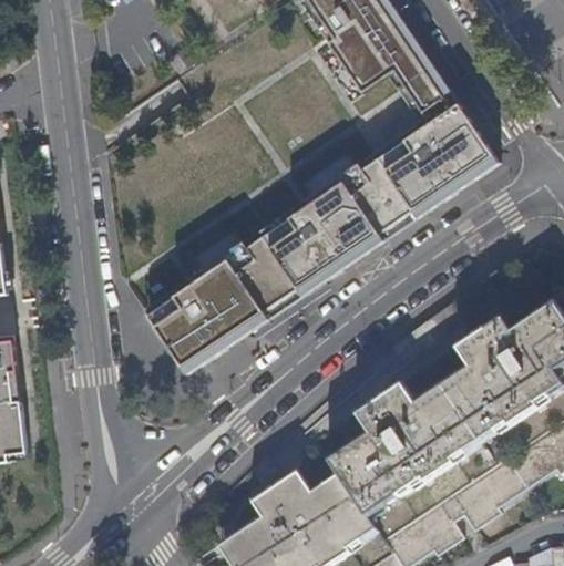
[(306,0),(331,38),(326,41),(360,91),(391,70),(427,122),(360,168),(356,162),(303,198),(307,204),(245,246),(242,240),(187,277),(192,283),(145,315),(186,373),(496,161),(386,0),(306,0)]
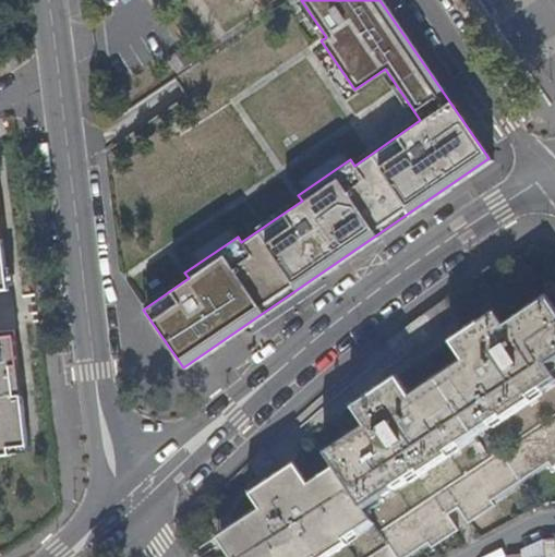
[(385,69),(354,89),(385,136),(350,159),(354,166),(420,120),(385,69)]
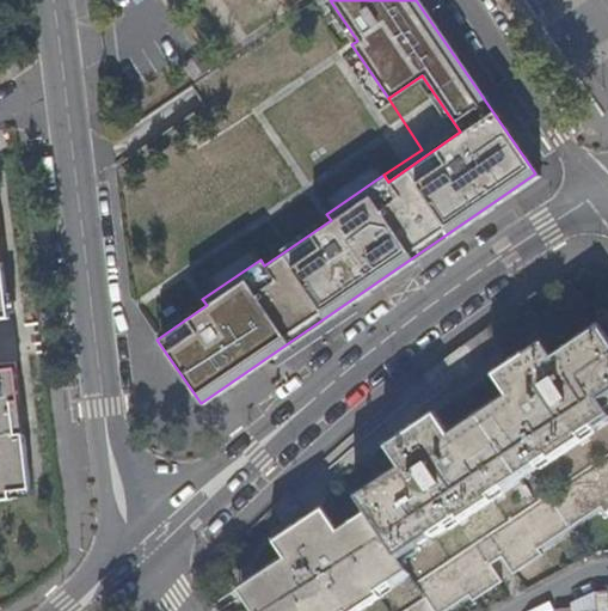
[(603,334),(599,325),(581,337),(585,346),(603,334)]
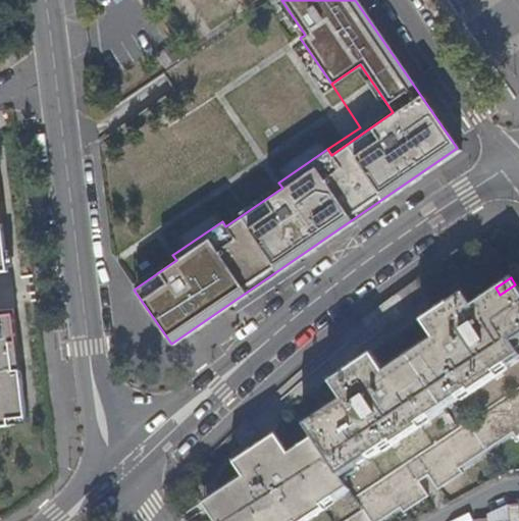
[(430,331),(432,336),(382,369),(341,398),(304,422),(312,434),(288,452),(283,447),(242,474),(217,491),(221,499),(206,508),(215,520),(293,520),(294,520),(293,520),(342,520),(361,508),(368,520),(376,520),(398,507),(402,512),(427,496),(417,480),(426,475),(436,488),(461,473),(458,467),(511,431),(514,436),(518,433),(518,290),(515,284),(500,295),(496,288),(472,304),(430,331)]
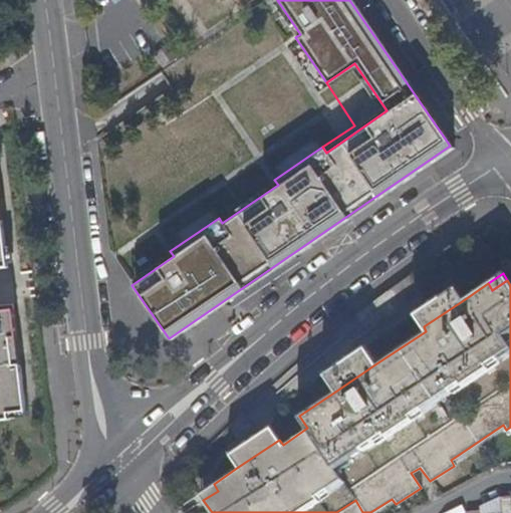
[(465,299),(455,287),(415,314),(424,326),(465,299)]
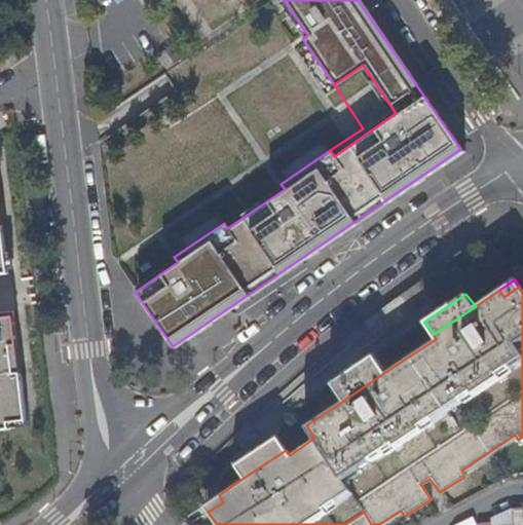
[(0,421),(24,419),(19,371),(11,372),(8,343),(14,342),(11,313),(0,314),(0,421)]
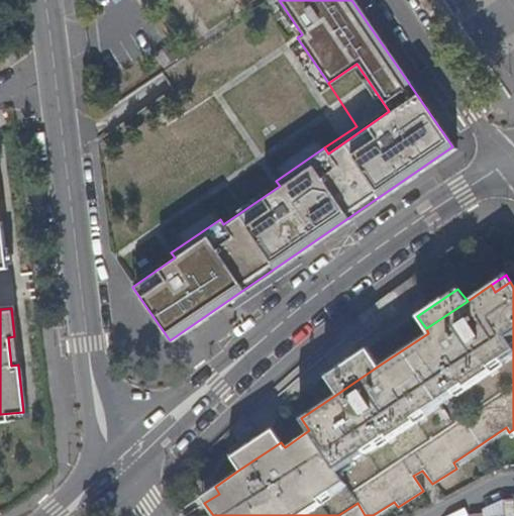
[(379,366),(367,349),(325,377),(337,394),(379,366)]
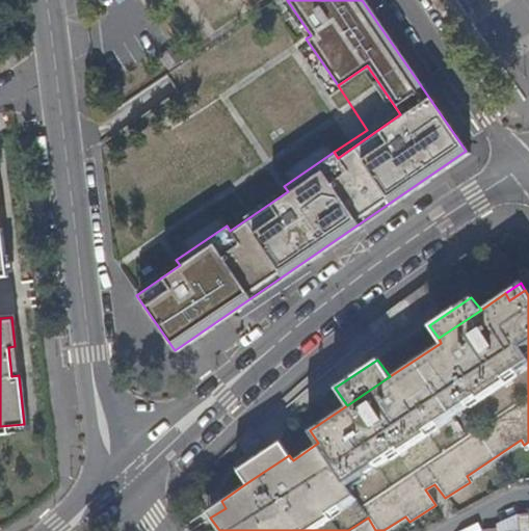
[(289,455),(280,441),(236,470),(246,483),(289,455)]
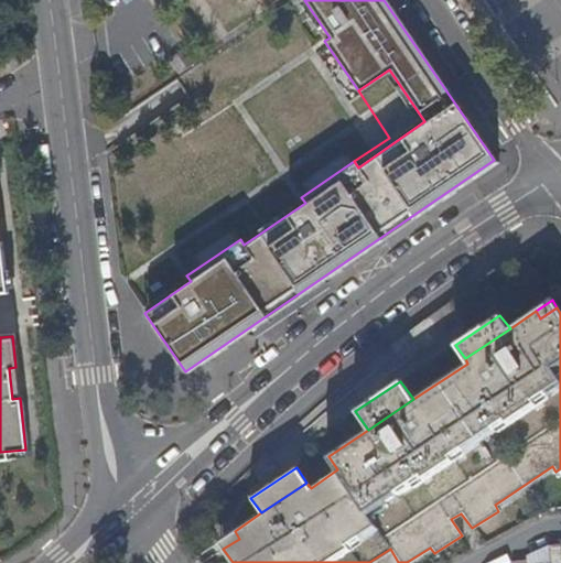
[(239,539),(235,531),(218,542),(223,549),(239,539)]
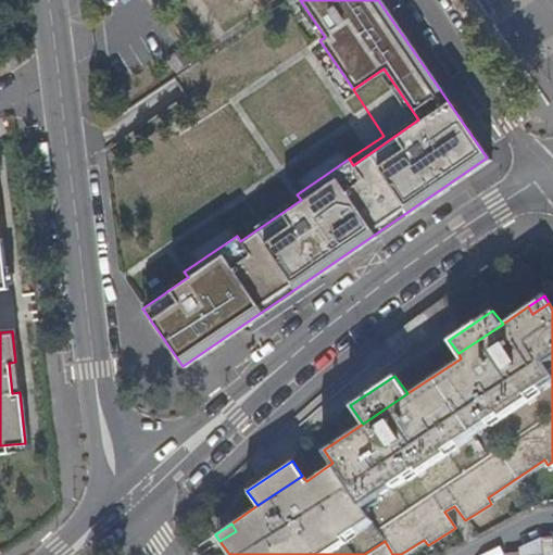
[(552,554),(552,534),(539,535),(537,537),(518,546),(518,551),(508,551),(503,554),(502,554),(552,554)]
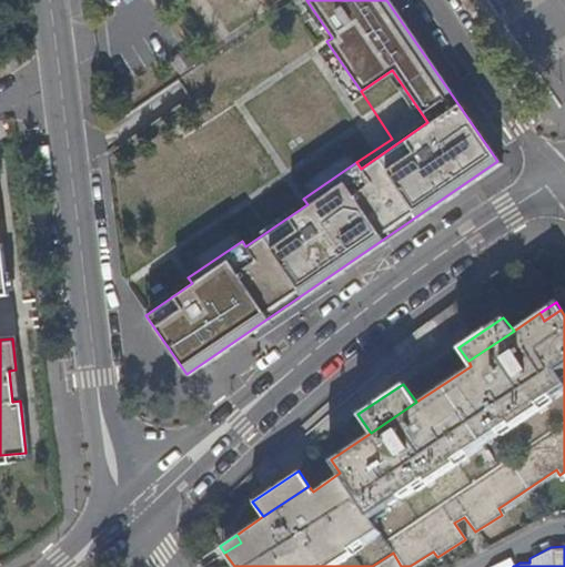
All buildings are outlined.
